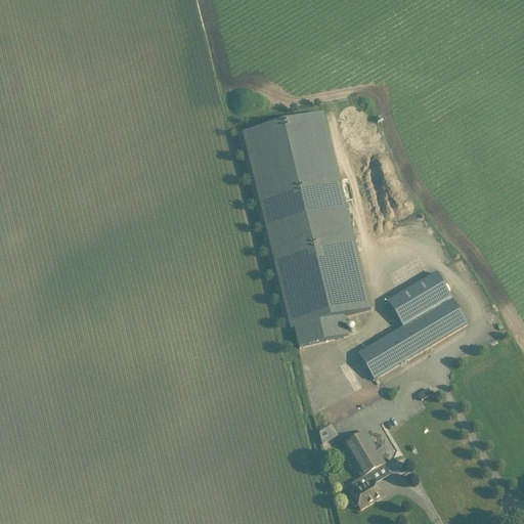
[(293,330),(297,348),(347,337),(348,337),(343,316),(368,311),(347,216),(333,212),(321,214),(320,217),(314,219),(315,220),(312,231),(313,239),(291,233),(290,232),(284,237),(285,244),(279,237),(278,243),(279,245),(275,249),(268,247),(269,251),(277,253),(276,257),(281,258),(278,261),(287,263),(275,265),(274,263),(289,331),(293,330)]
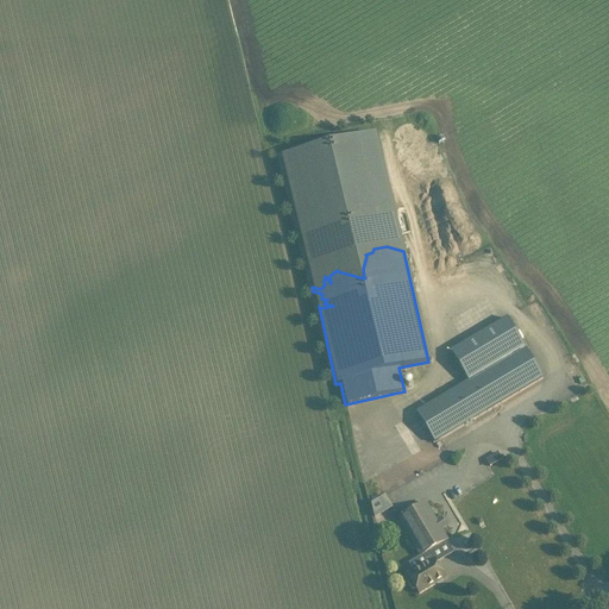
[(507,319),(451,352),(469,383),(416,414),(435,444),(544,380),(507,319)]
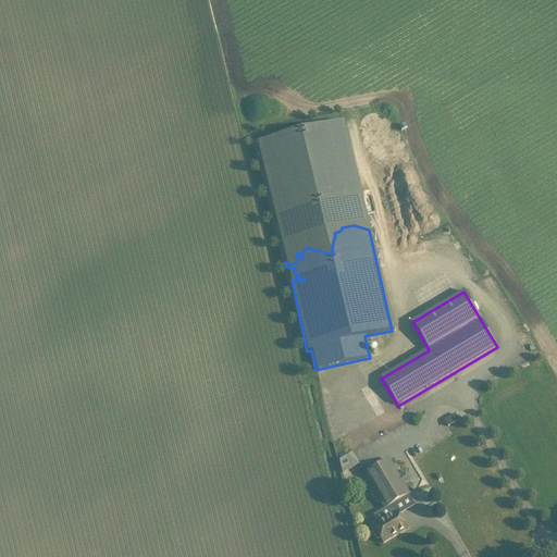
[(444,421),(447,428),(459,421),(458,421),(455,415),(444,421)]
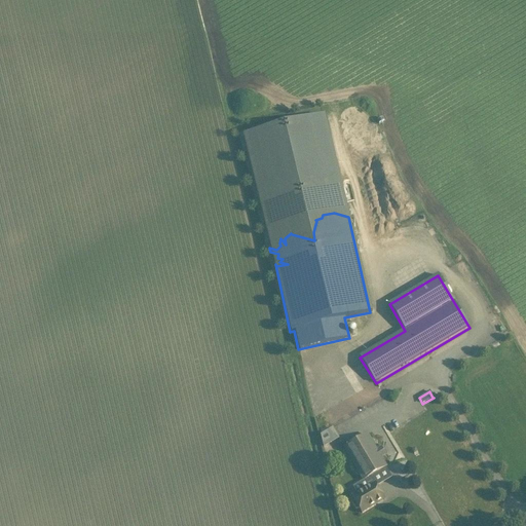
[(318,433),(325,452),(340,447),(334,427),(318,433)]
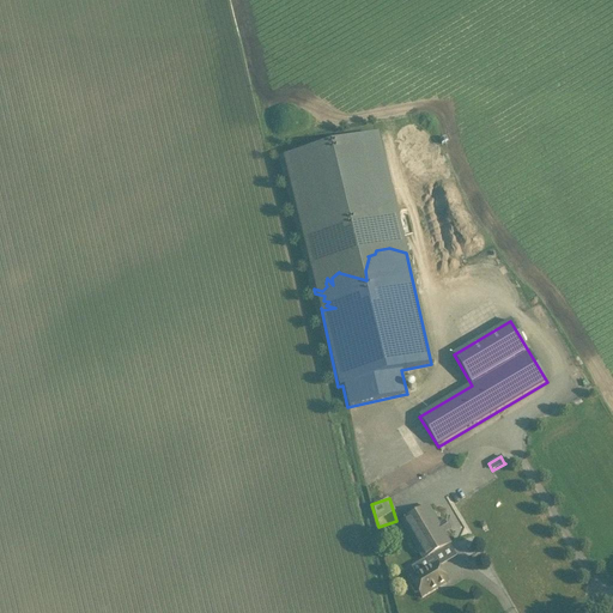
[(437,564),(432,557),(432,556),(450,545),(443,533),(445,532),(447,528),(444,526),(442,525),(439,526),(429,508),(401,523),(424,560),(425,560),(426,560),(430,569),(411,580),(414,586),(411,588),(416,594),(419,593),(422,599),(438,589),(449,583),(437,564)]
